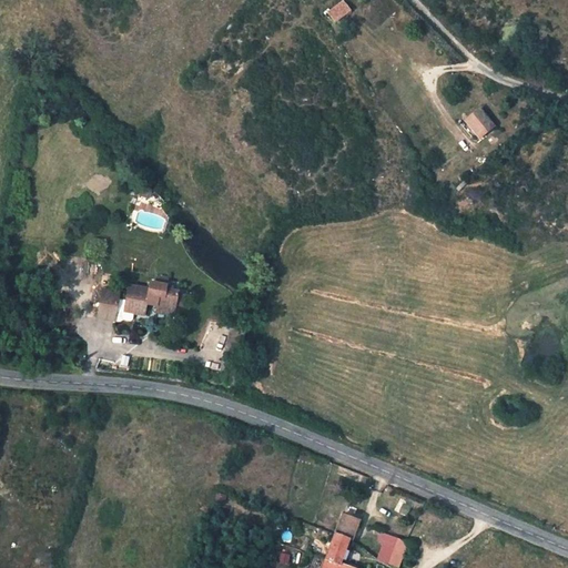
[(352,10),(344,1),(327,12),(335,22),(352,10)]
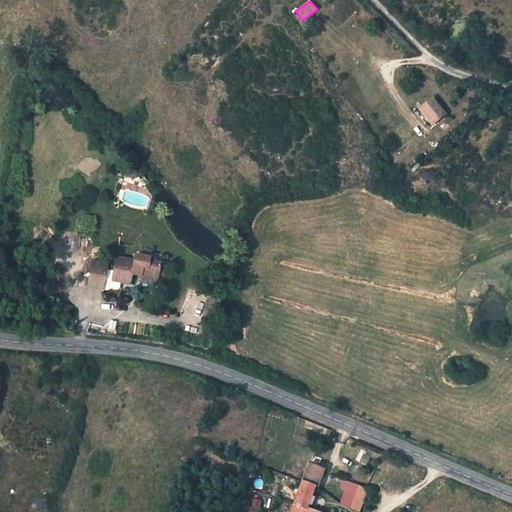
[(433,97),(417,111),(425,122),(428,120),(433,126),(447,115),(433,97)]
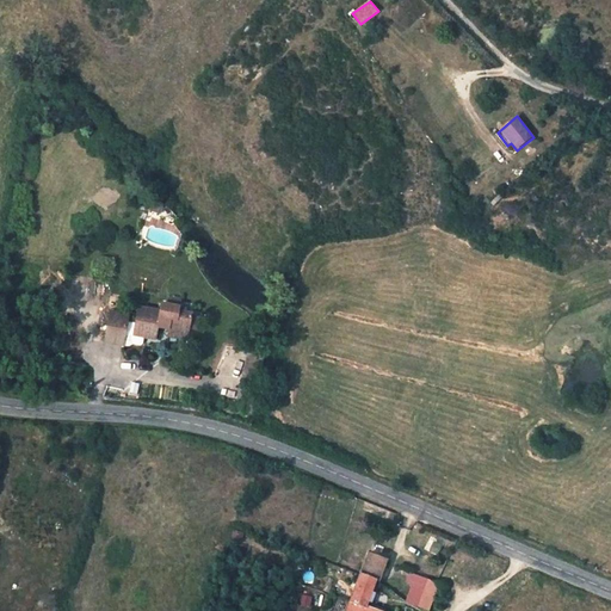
[(489,154),(470,166),(476,174),(494,164),(489,154)]
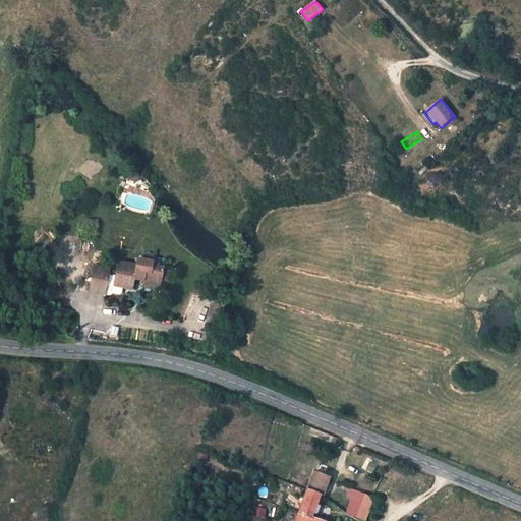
[(129,171),(127,180),(136,182),(138,173),(129,171)]
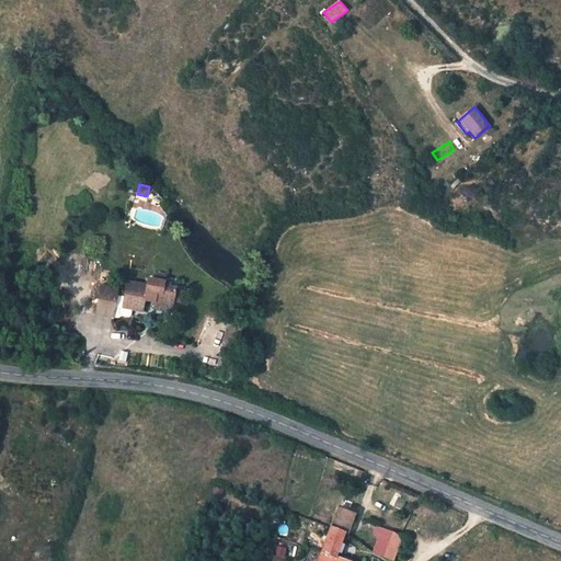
[(146,285),(127,282),(122,307),(144,311),(145,301),(155,304),(153,309),(173,312),(174,302),(176,289),(176,286),(164,285),(167,275),(155,273),(155,278),(147,276),(146,285)]
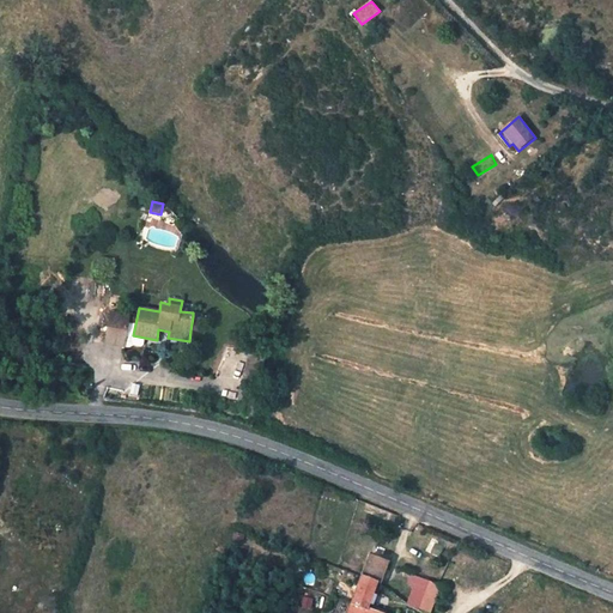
[(129,313),(109,309),(103,344),(123,347),(129,313)]
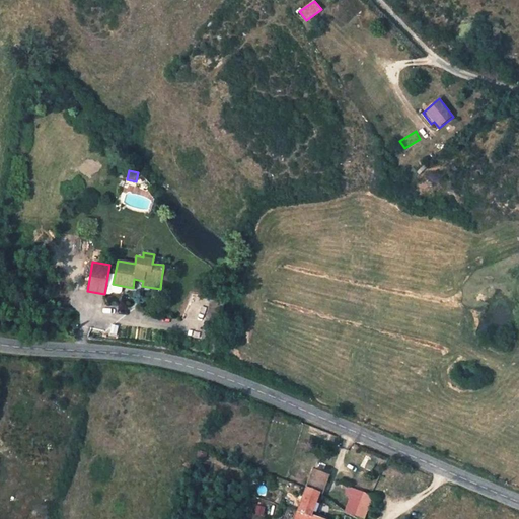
[(170,270),(163,268),(161,280),(168,281),(170,270)]
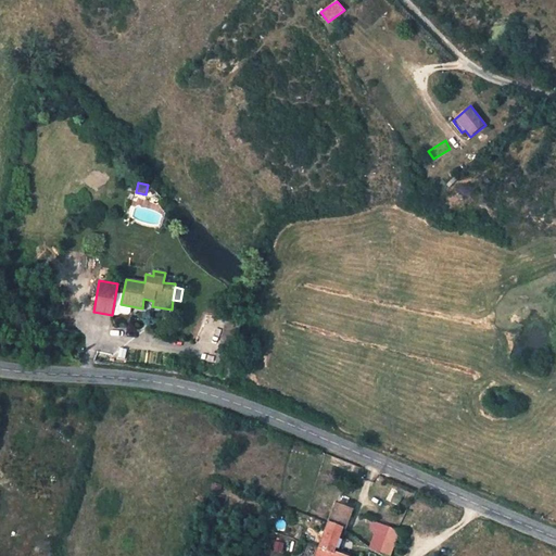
[(240,325),(226,321),(217,362),(230,365),(240,325)]
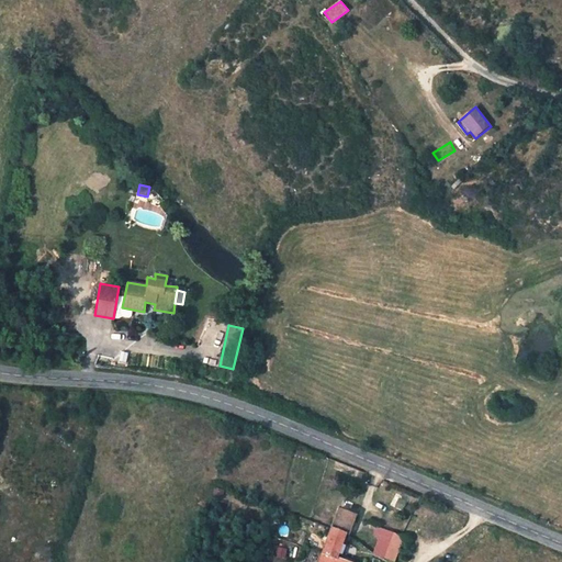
[(403,512),(408,498),(395,493),(390,505),(403,512)]
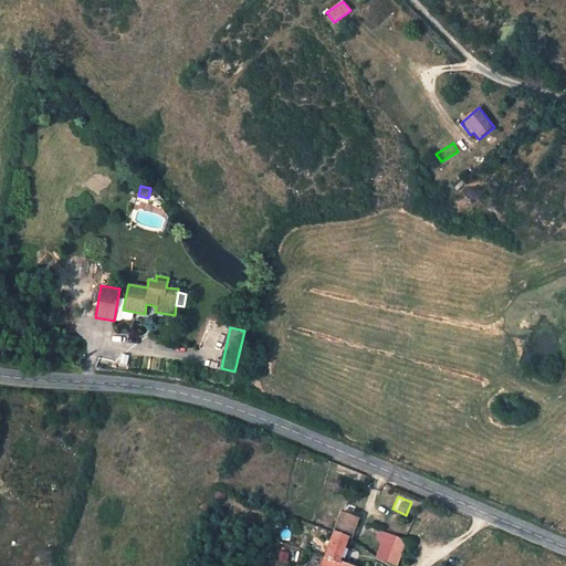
[(357,520),(341,514),(334,533),(348,537),(350,538),(357,520)]
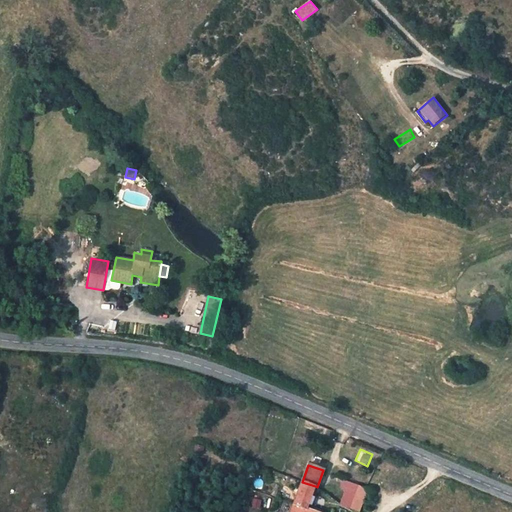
[(315,486),(302,482),(290,511),(310,511),(306,510),(315,486)]
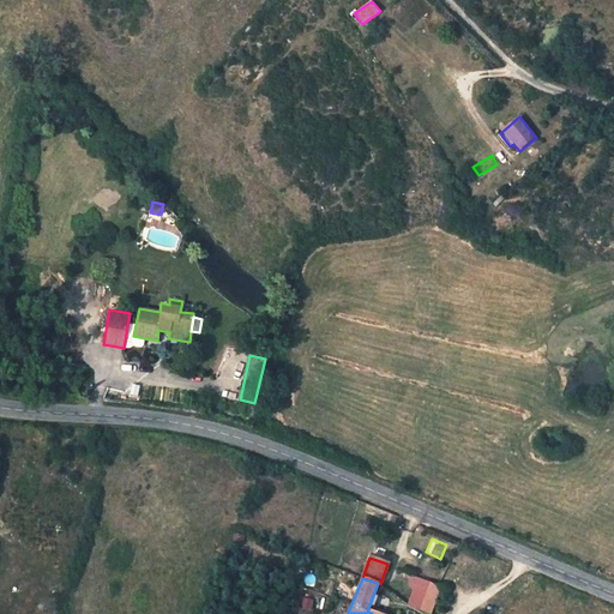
[(410,588),(415,590),(426,594),(437,597),(439,599),(443,589),(434,585),(429,584),(414,578),(410,588)]
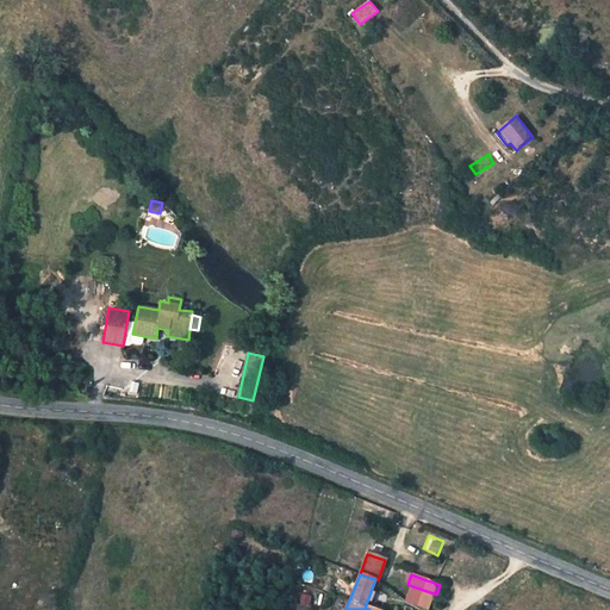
[(423,590),(412,586),(406,603),(416,607),(425,609),(427,609),(434,593),(423,590)]
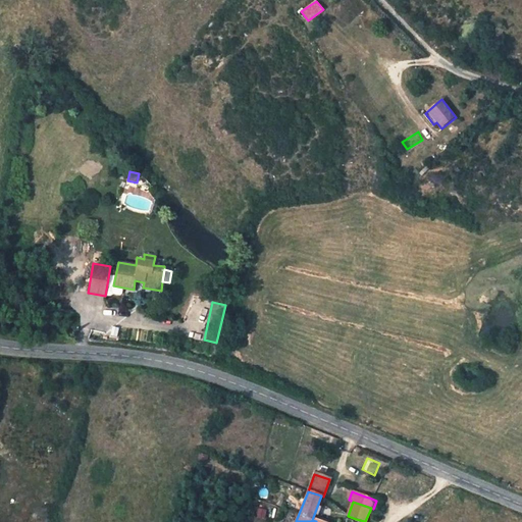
[(264,518),(267,508),(258,506),(256,516),(264,518)]
